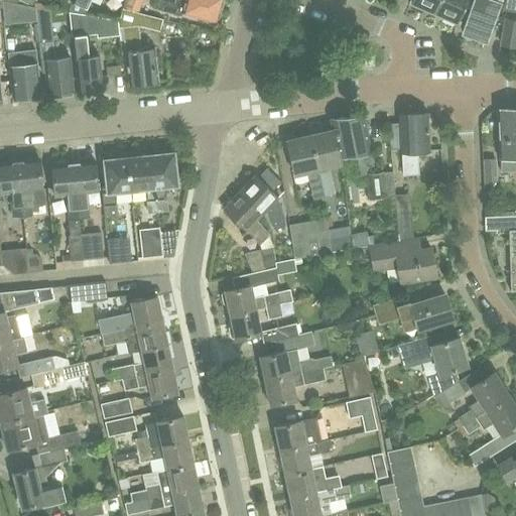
[(17,2),(3,0),(1,0),(4,24),(37,20),(36,6),(17,2)]
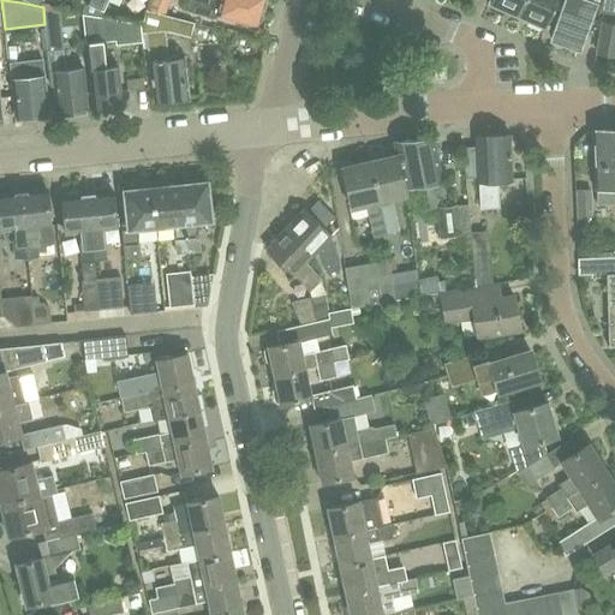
[(85,0),(85,1),(106,10),(109,0),(85,0)]
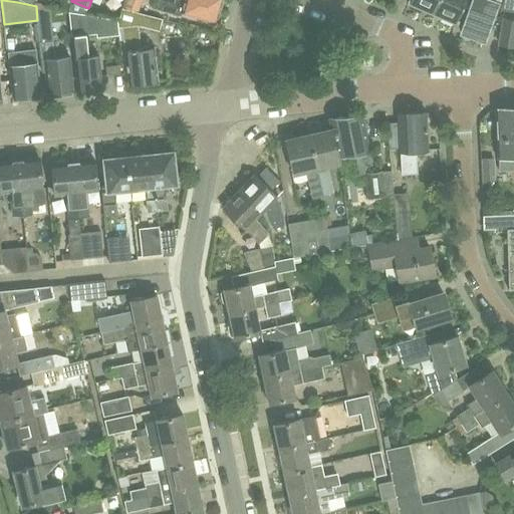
[(142,0),(130,0),(126,8),(138,12),(142,0)]
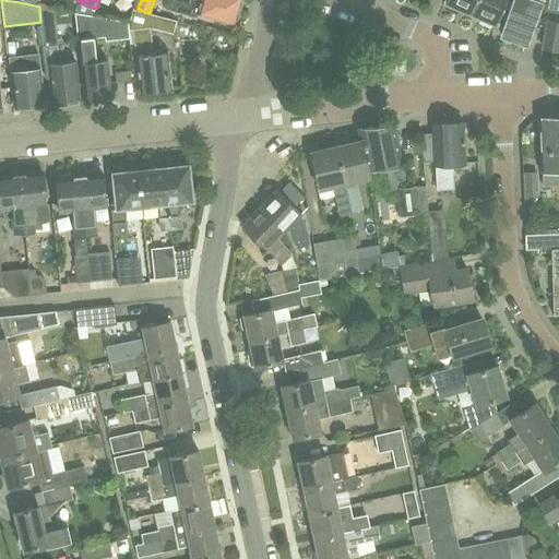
[(173,0),(170,10),(212,21),(213,18),(234,23),(238,9),(240,10),(241,0),(173,0)]
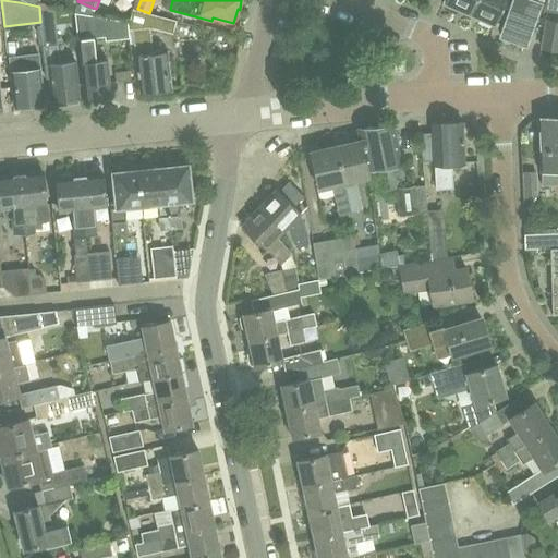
[(474,0),(444,0),(446,1),(444,4),(459,11),(460,8),(470,12),(474,0)]
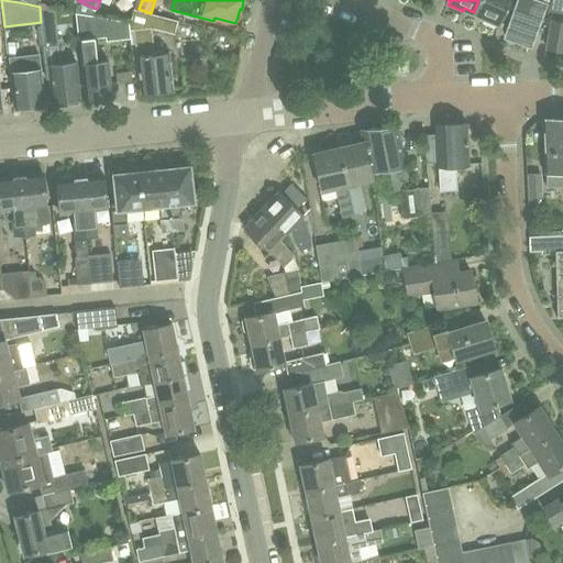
[(498,22),(499,23),(509,0),(478,0),(474,12),(483,15),(482,19),(497,25),(498,22)]
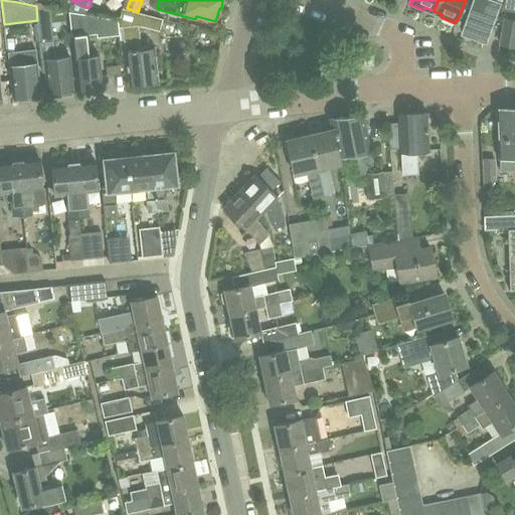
[(493,0),(473,0),(462,31),(471,34),(470,37),(479,40),(480,37),(484,39),(498,2),(493,0)]
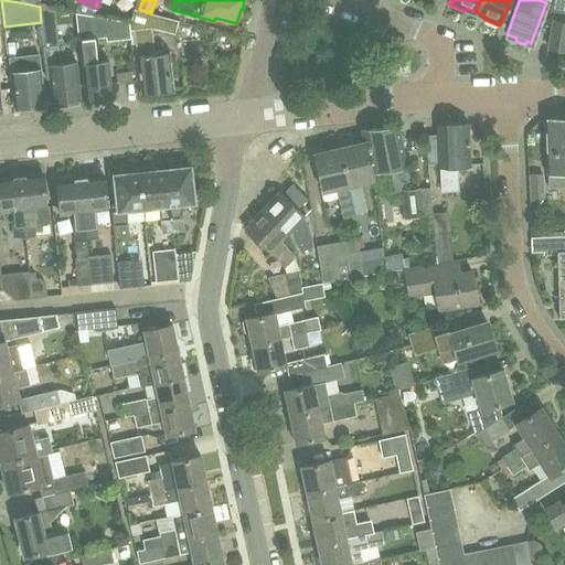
[(564,13),(564,0),(552,0),(548,11),(564,13)]
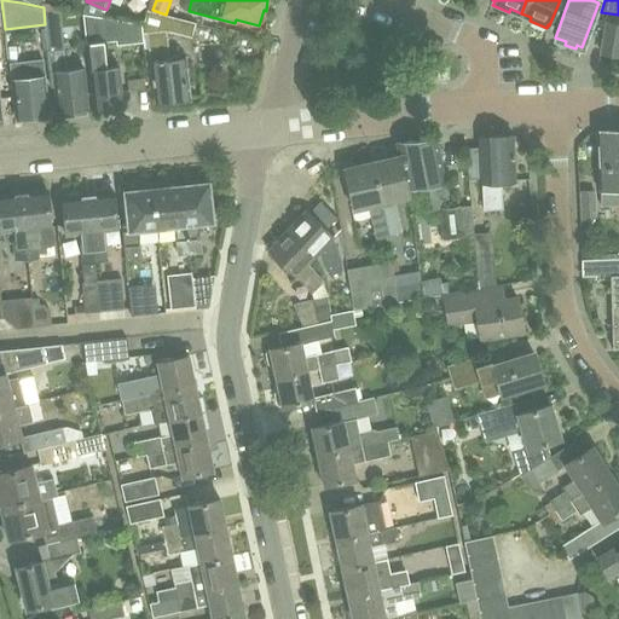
[(44,7),(45,24),(48,51),(51,87),(56,87),(58,111),(68,110),(69,116),(87,114),(86,108),(88,108),(84,68),(65,70),(59,10),(44,7)]
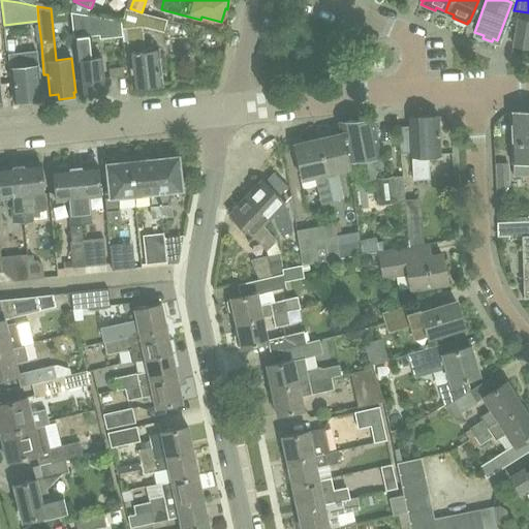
[(145,51),(142,26),(161,31),(165,19),(124,8),(122,25),(122,29),(126,28),(132,86),(162,83),(158,50),(145,51)]
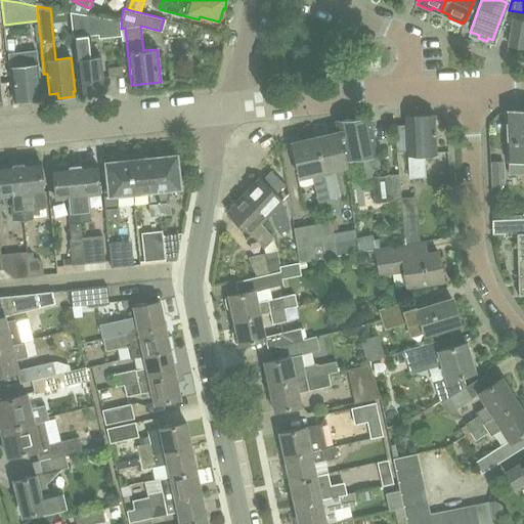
[(119,20),(71,11),(76,59),(77,59),(81,91),(90,90),(92,92),(98,91),(100,89),(103,88),(100,56),(90,57),(87,36),(98,35),(98,38),(121,36),(119,20)]
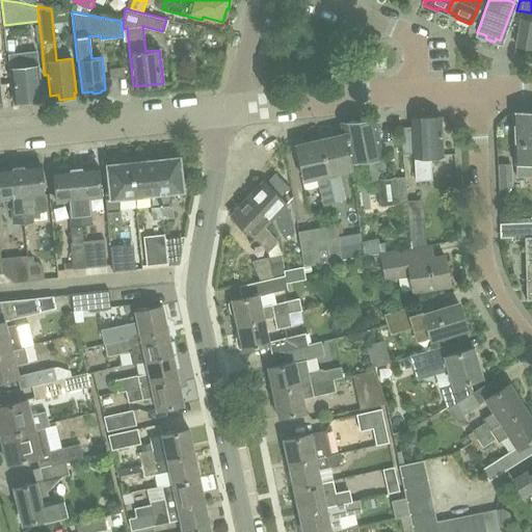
[(531,20),(522,19),(516,45),(531,47),(531,20)]
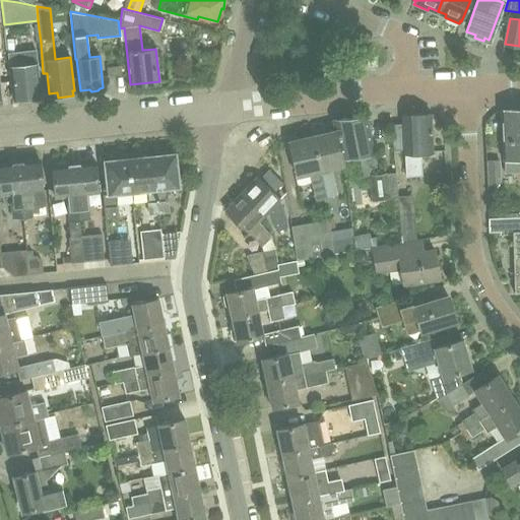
[(41,96),(37,64),(36,51),(8,53),(13,100),(41,96)]
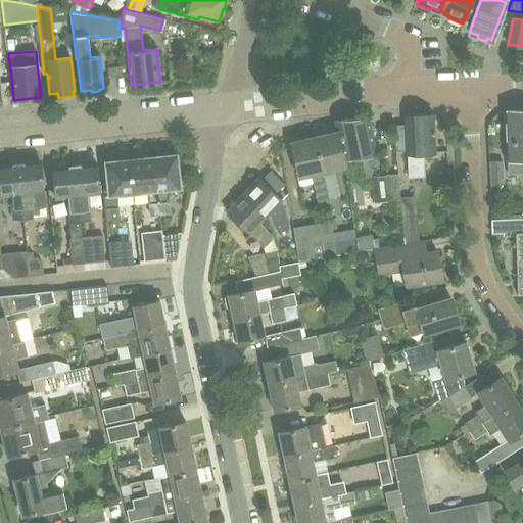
[(522,109),(505,110),(508,175),(522,173),(522,109)]
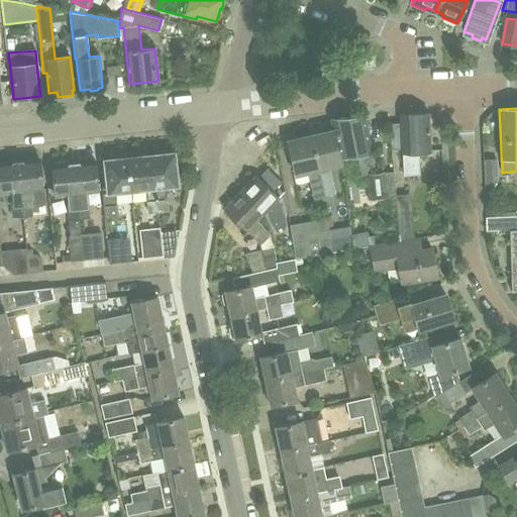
[(419,174),(418,151),(430,151),(428,113),(400,114),(400,123),(389,123),(391,147),(401,147),(402,152),(403,152),(404,175),(419,174)]
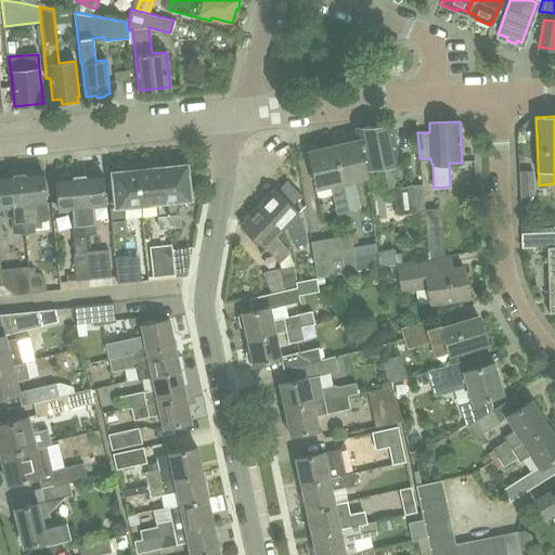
[(391,124),(356,128),(358,140),(365,168),(386,166),(390,189),(395,189),(397,213),(423,210),(422,184),(403,184),(400,163),(396,163),(391,124)]
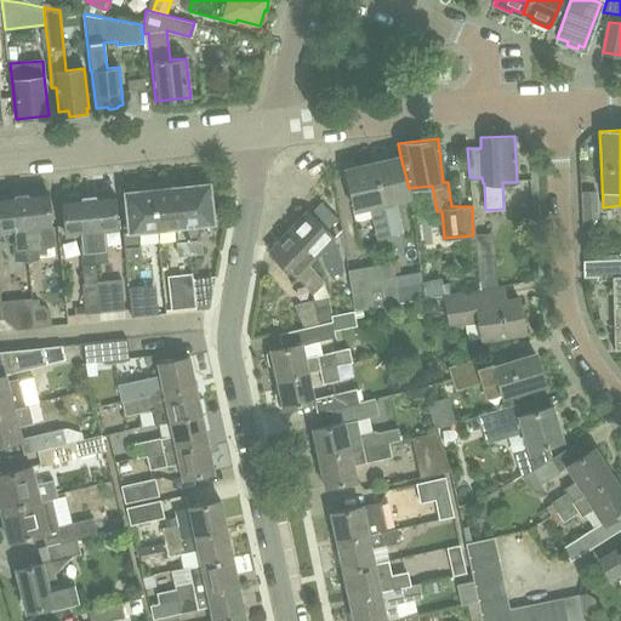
[(400,157),(374,163),(391,235),(400,233),(393,200),(411,197),(409,188),(400,157)]
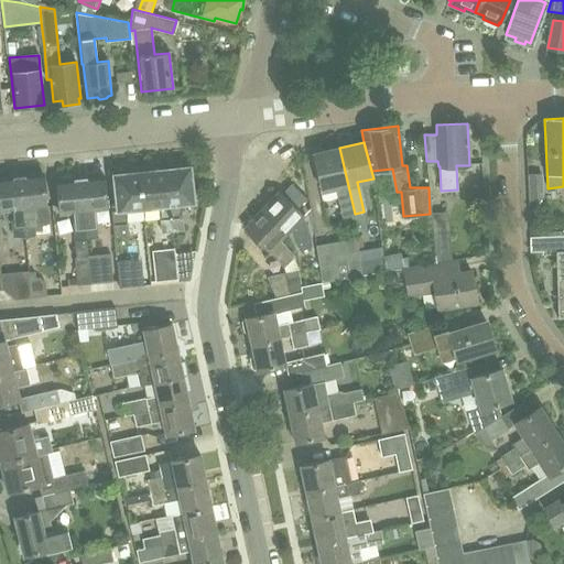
[(339,148),(313,153),(322,191),(338,186),(346,216),(355,214),(339,148)]
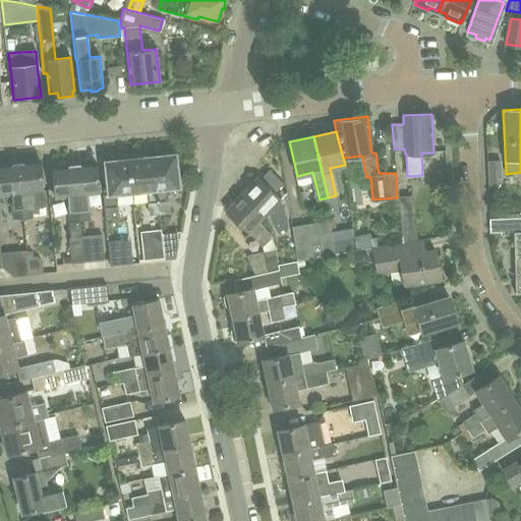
[(164,155),(154,156),(158,201),(159,201),(160,214),(170,213),(167,187),(179,186),(177,170),(181,170),(179,153),(175,154),(174,150),(163,152),(164,155)]
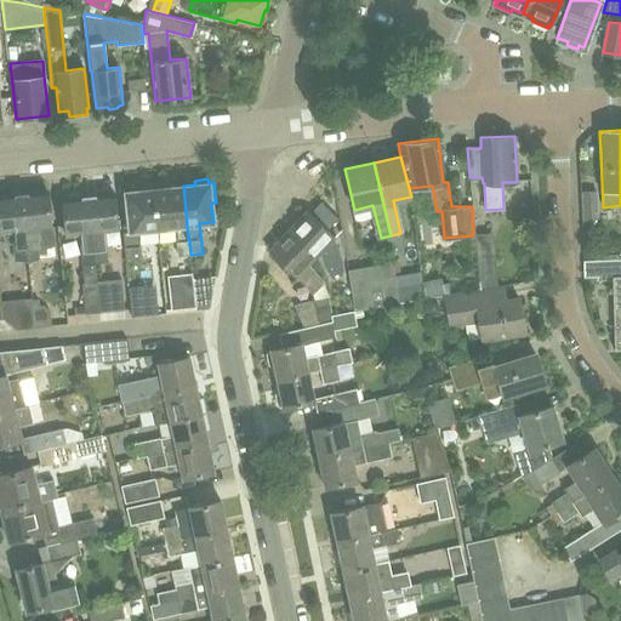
[(169,183),(154,184),(158,228),(176,226),(180,256),(191,255),(189,240),(188,240),(183,186),(170,187),(169,183)]
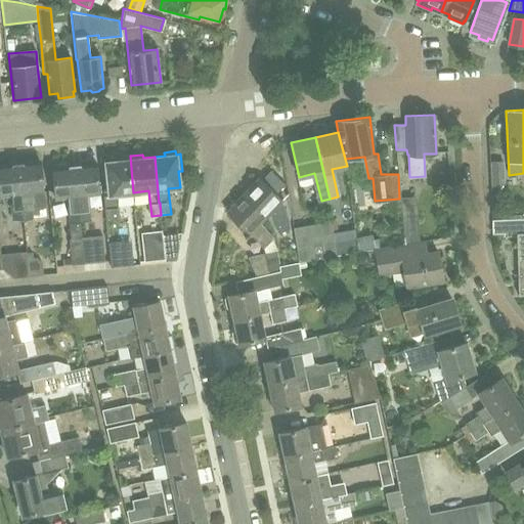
[(106,221),(120,220),(117,193),(133,192),(130,156),(116,158),(116,161),(105,162),(108,189),(103,189),(106,221)]
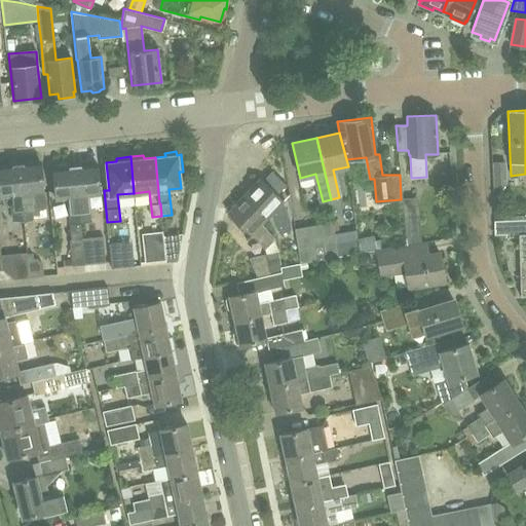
[(39,161),(19,163),(24,220),(48,217),(45,192),(43,193),(39,161)]
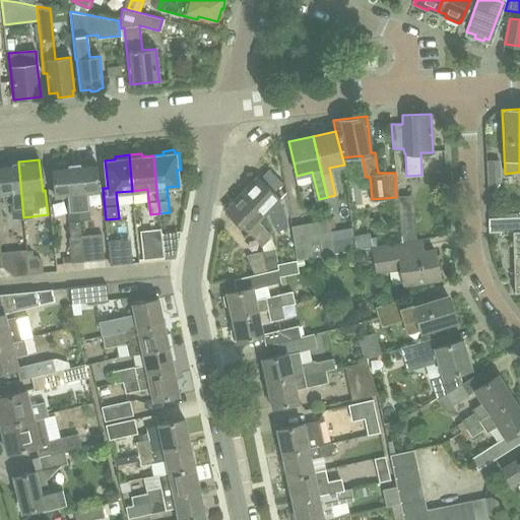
[(81,164),(74,164),(79,219),(90,218),(87,194),(100,193),(95,161),(91,163),(89,160),(83,160),(81,164)]
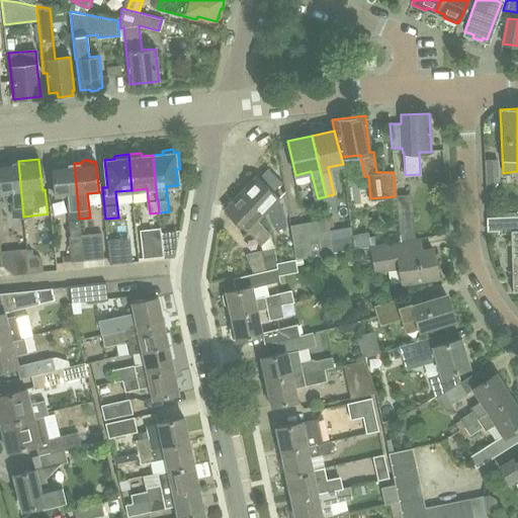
[(18,161),(0,163),(0,193),(11,193),(13,218),(23,217),(18,161)]
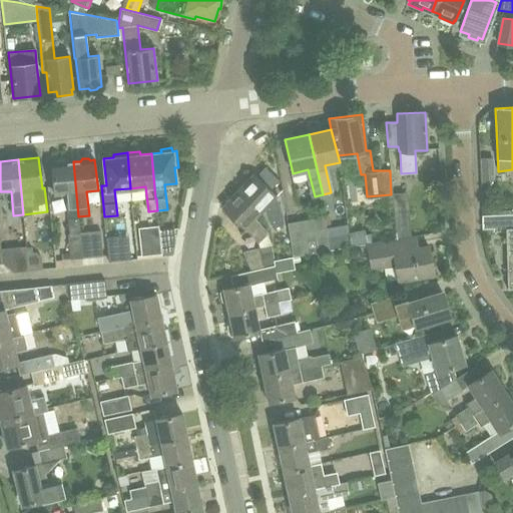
[(55,163),(51,164),(54,194),(65,193),(69,235),(68,235),(70,260),(83,259),(80,232),(79,223),(78,216),(73,161),(65,162),(65,160),(55,161),(55,163)]
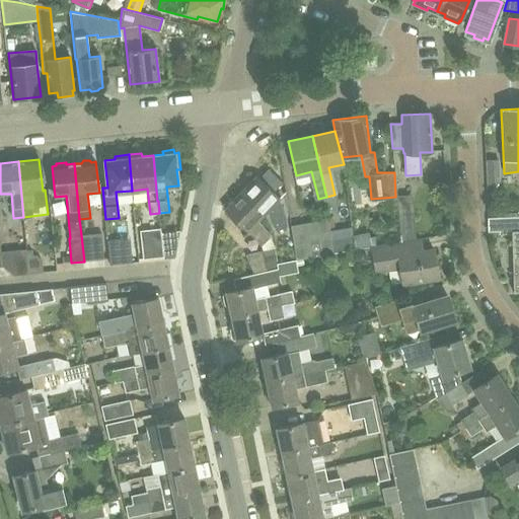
[(255,175),(240,193),(264,215),(270,208),(278,231),(288,225),(280,200),(281,199),(255,175)]
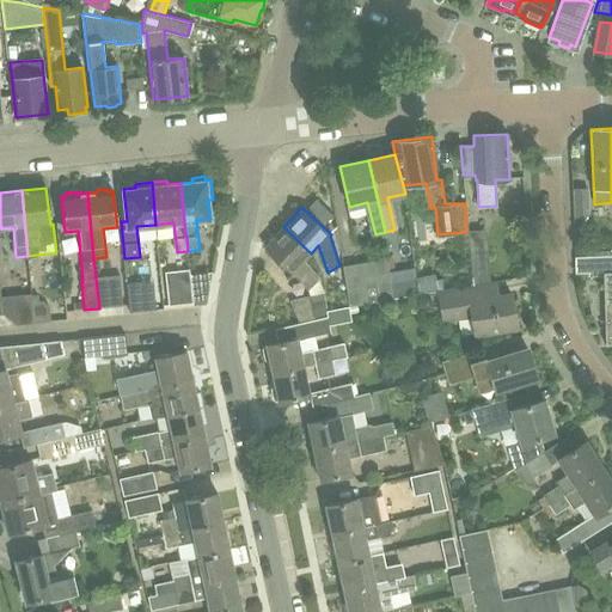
[(283,227),(264,248),(310,289),(322,277),(305,261),(311,254),(283,227)]
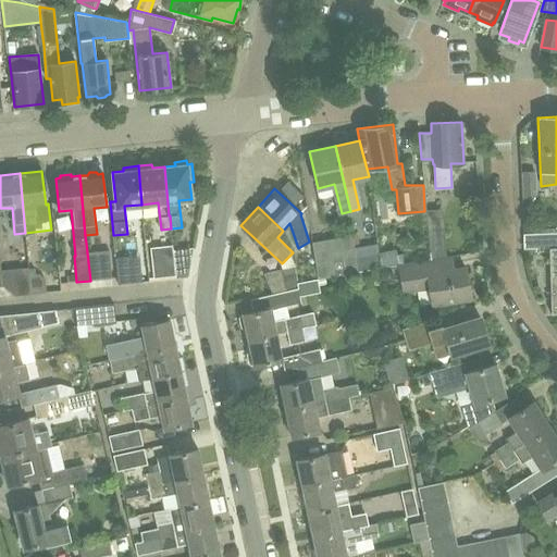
[(440,212),(424,213),(429,259),(444,257),(440,212)]
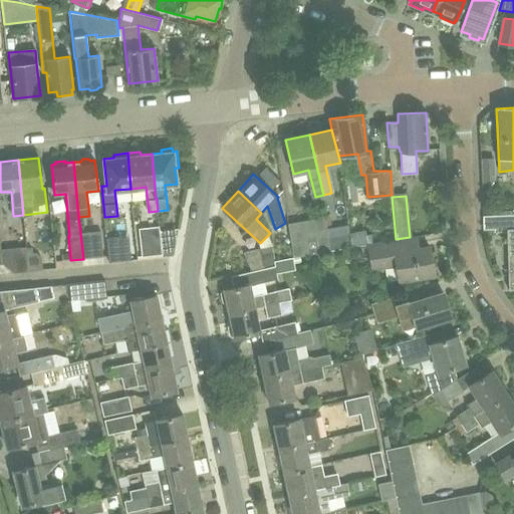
[(513,215),(483,217),(483,229),(513,228),(513,215)]
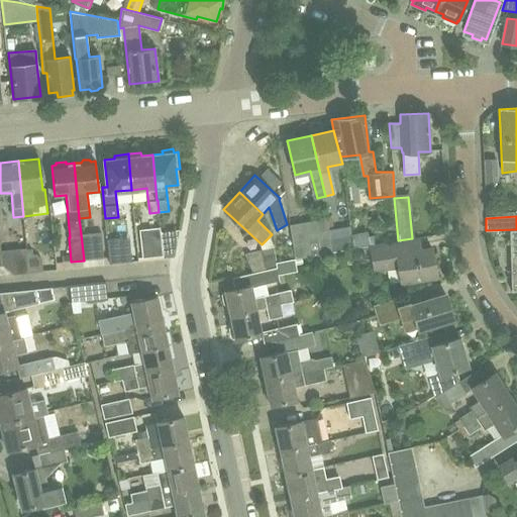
[(328,217),(289,223),(294,259),(332,252),(330,236),(328,217)]
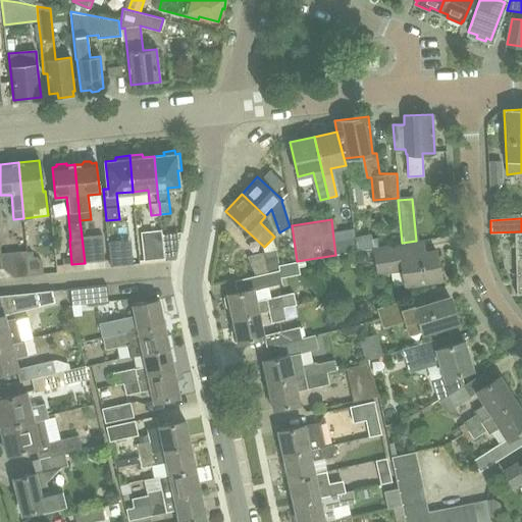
[(164,259),(162,235),(161,230),(141,232),(144,261),(164,259)]
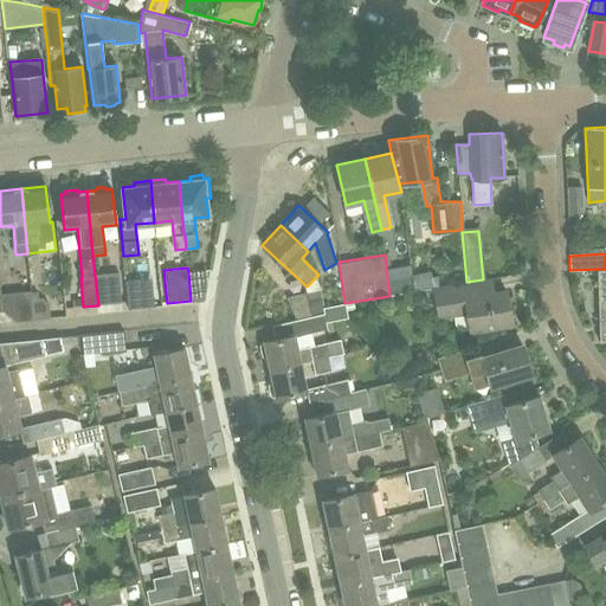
[(188,272),(191,301),(191,303),(205,302),(210,270),(188,272)]
